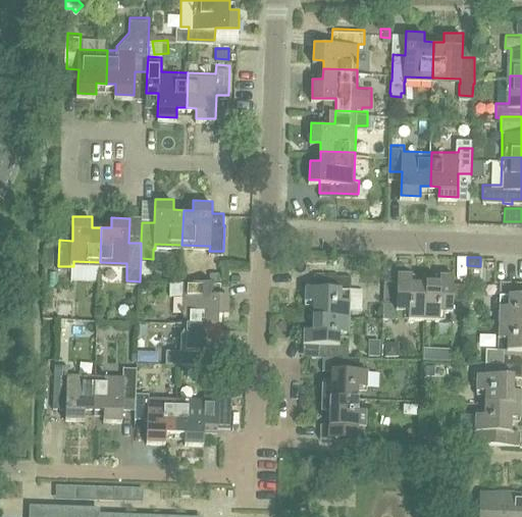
[(200,278),(212,279),(212,269),(200,269),(200,278)]
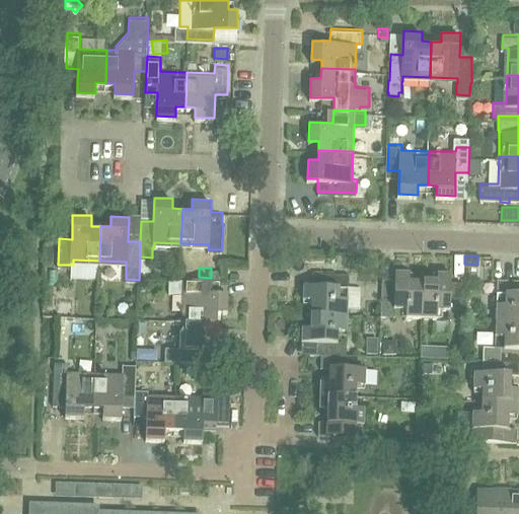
[(406,313),(423,314),(424,278),(410,278),(410,269),(395,268),(395,277),(383,277),(381,312),(395,313),(395,305),(406,305),(406,313)]
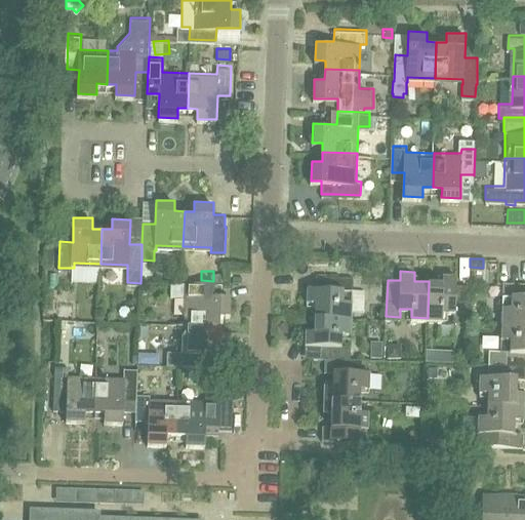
[(365,287),(353,287),(354,274),(316,273),(315,285),(307,285),(307,300),(315,300),(314,314),(352,315),(353,307),(364,307),(365,287)]
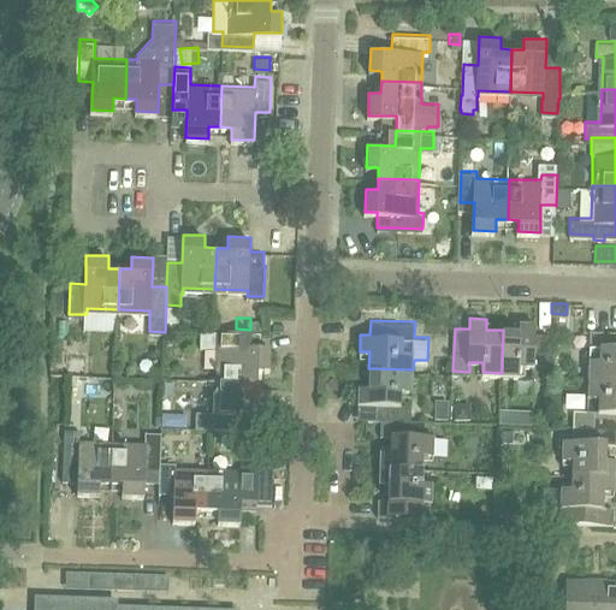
[(533,374),(545,374),(550,374),(551,332),(535,331),(535,321),(520,320),(519,331),(503,330),(502,373),(520,373),(521,363),(533,365),(533,374)]
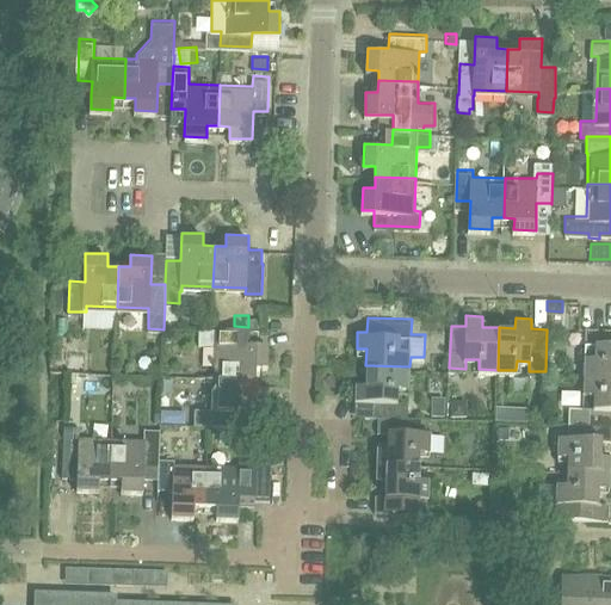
[(585,355),(585,374),(610,374),(610,326),(586,325),(586,343),(596,343),(596,355),(585,355)]
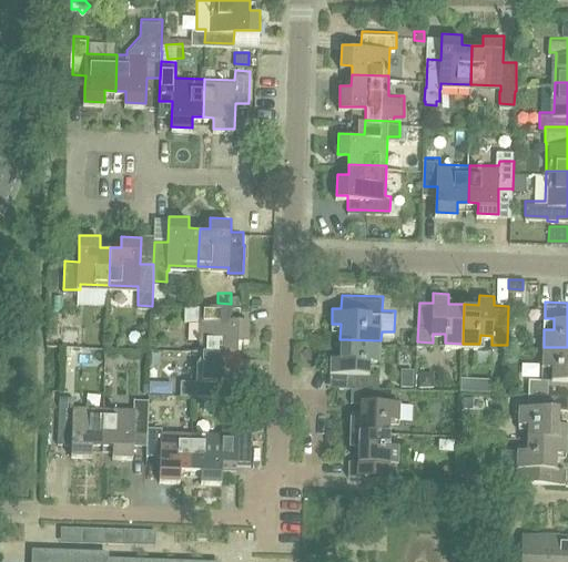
[(224,315),(224,312),(231,312),(231,304),(217,303),(196,303),(196,304),(184,303),(184,318),(202,318),(201,348),(239,349),(239,338),(250,339),(251,316),(224,315)]
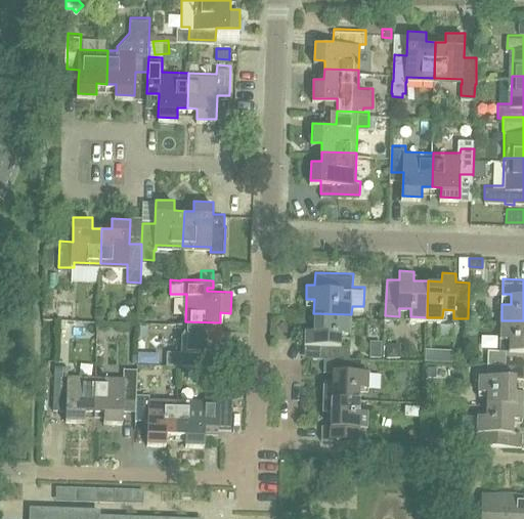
[(67,303),(84,303),(84,291),(67,290),(67,303)]
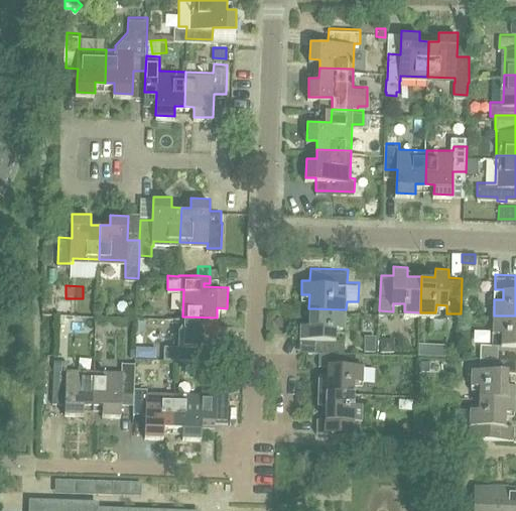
[(307,349),(318,349),(345,350),(345,337),(337,337),(337,326),(346,326),(346,309),(308,308),(308,323),(300,323),(299,336),(308,337),(307,349)]
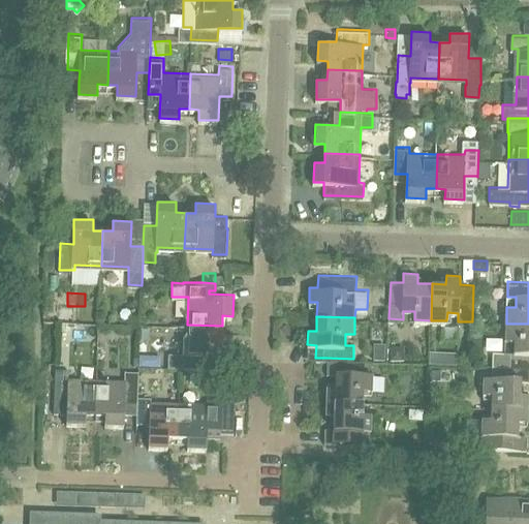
[(493,351),(493,364),(504,364),(528,365),(528,324),(506,324),(505,340),(505,351),(493,351)]
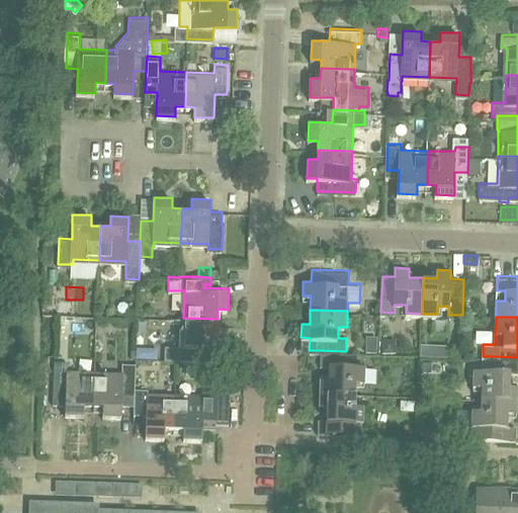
[(166,345),(165,358),(201,359),(202,347),(227,348),(227,329),(217,328),(218,319),(183,318),(182,345),(166,345)]
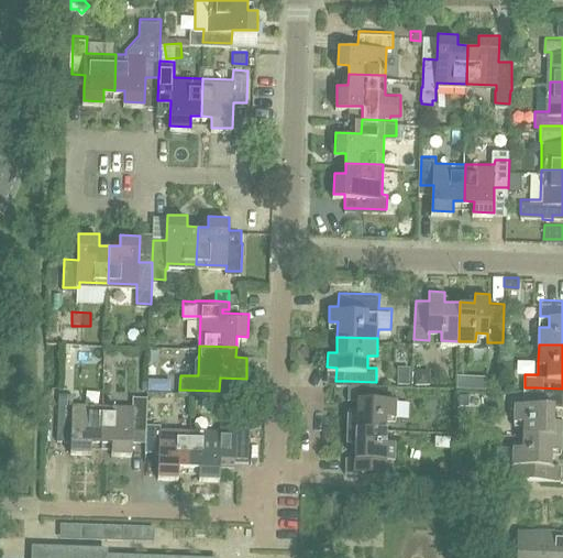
[(414,367),(414,382),(430,382),(429,365),(414,367)]
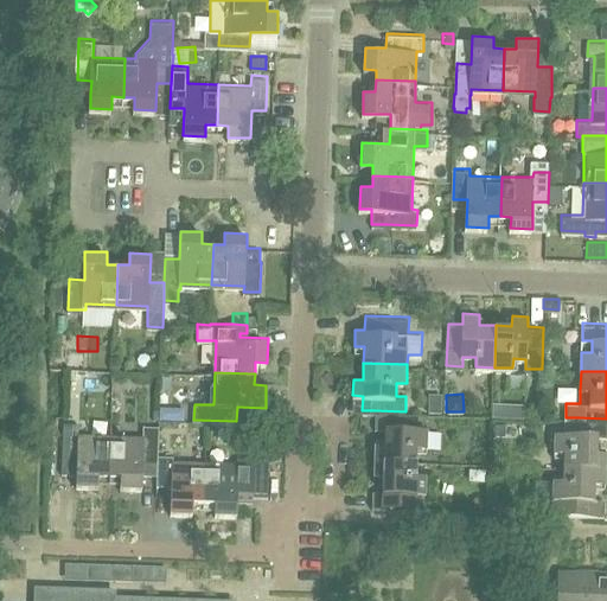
[(433,395),(428,403),(436,408),(441,400),(433,395)]
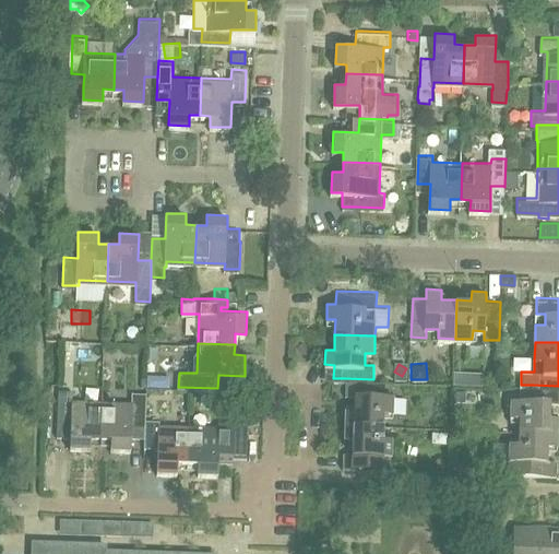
[(483,370),(453,369),(452,382),(482,384),(483,370)]
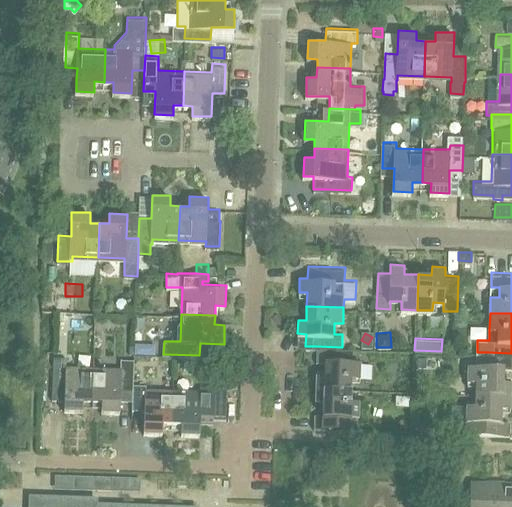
[(146,341),(134,340),(133,352),(146,352),(146,341)]
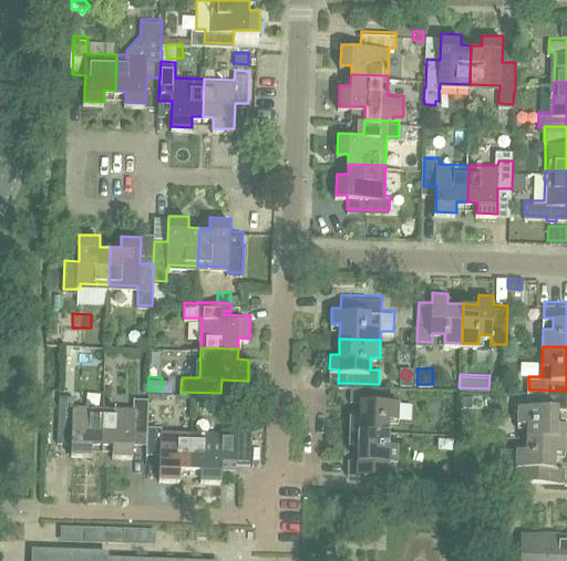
[(349,413),(349,427),(389,428),(390,416),(399,417),(400,398),(391,397),(391,384),(379,384),(350,383),(350,398),(359,398),(359,413),(349,413)]
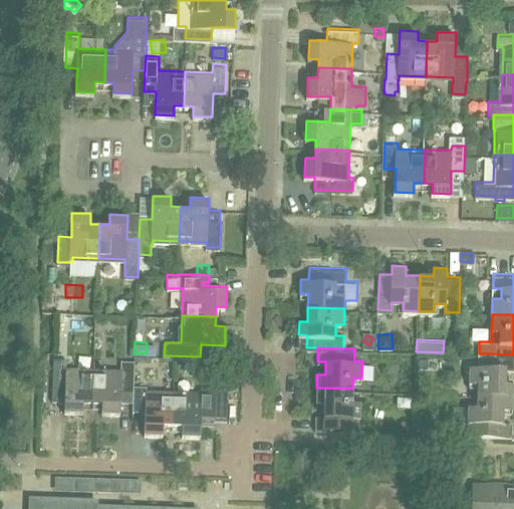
[(513,367),(513,354),(490,353),(479,353),(479,366),(470,365),(469,382),(478,383),(478,394),(513,395),(513,384),(513,382),(505,382),(506,368),(513,367)]
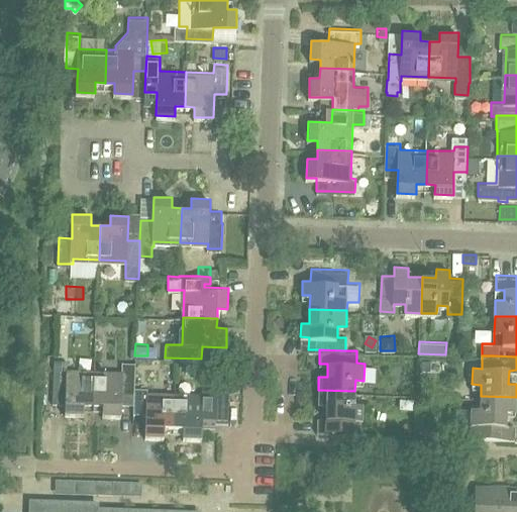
[(84,404),(93,404),(95,370),(68,369),(69,360),(55,359),(54,389),(66,390),(65,413),(84,414),(84,404)]
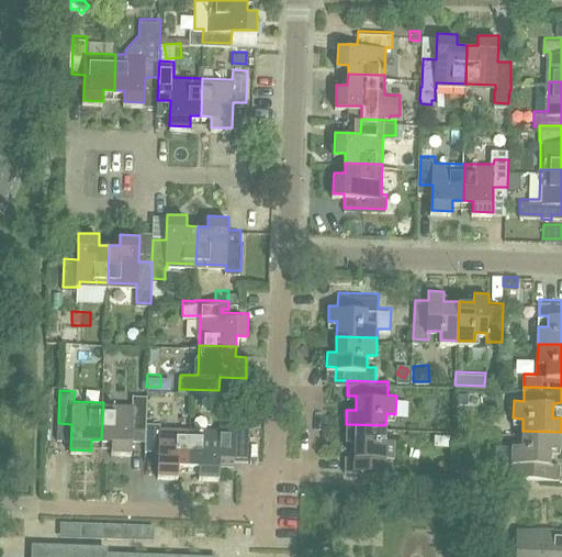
[(133,403),(103,402),(101,439),(112,439),(112,450),(132,452),(133,437),(146,437),(146,426),(146,421),(147,393),(133,392),(133,403)]
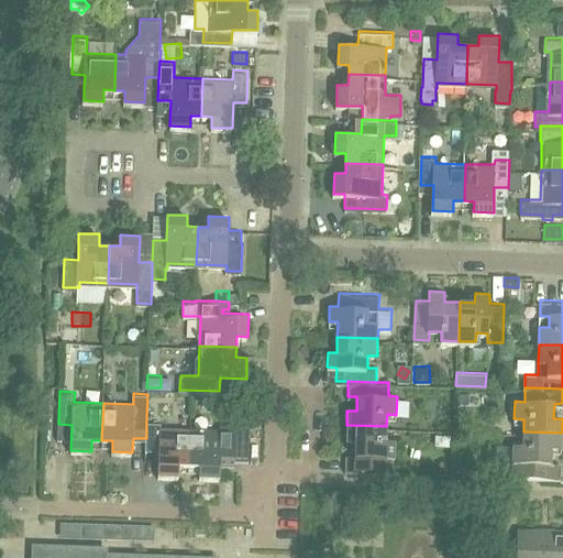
[(178,465),(189,466),(190,429),(162,428),(162,423),(146,422),(146,427),(146,438),(145,449),(159,450),(158,476),(178,477),(178,465)]
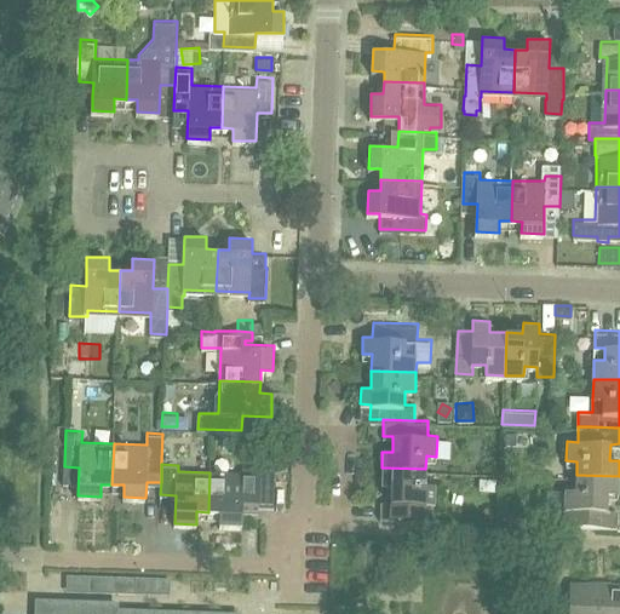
[(210,472),(208,512),(220,512),(219,526),(242,526),(242,509),(258,510),(258,505),(273,506),(274,468),(242,468),(242,474),(210,472)]
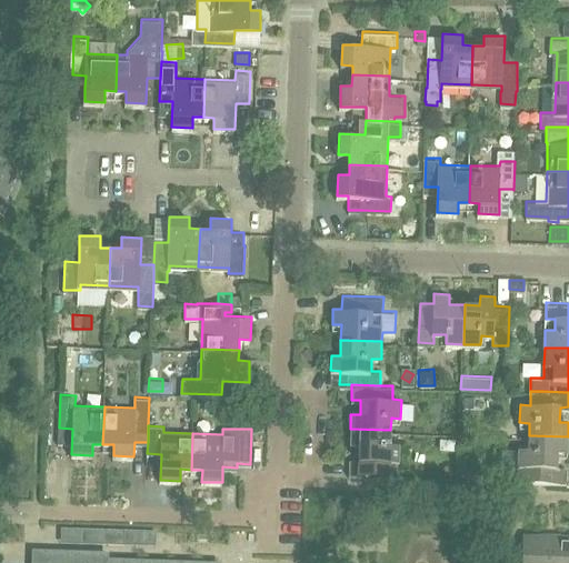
[(390,443),(390,430),(350,429),(349,442),(359,443),(358,459),(349,458),(348,473),(388,474),(389,461),(399,461),(399,443),(390,443)]
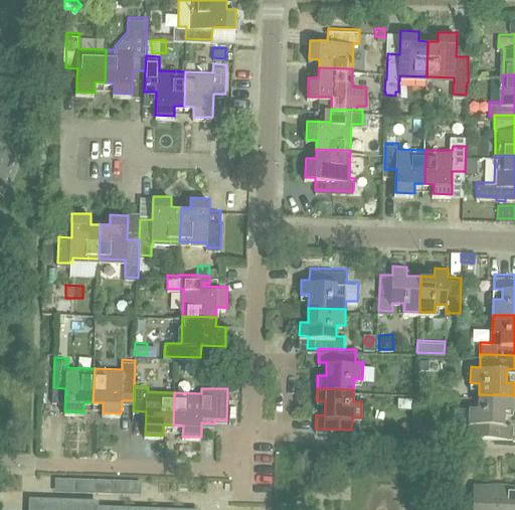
[(514,408),(514,395),(479,394),(478,405),(469,405),(469,422),(458,421),(458,434),(513,435),(514,422),(505,421),(505,408),(514,408)]
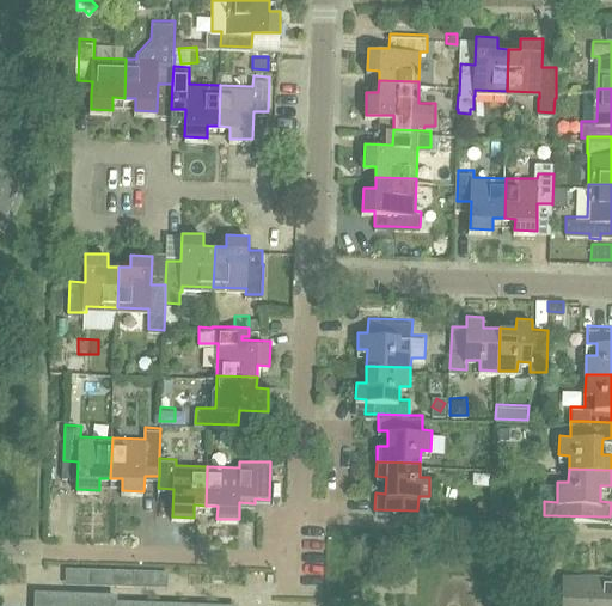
[(494,496),(494,513),(509,513),(509,496),(494,496)]
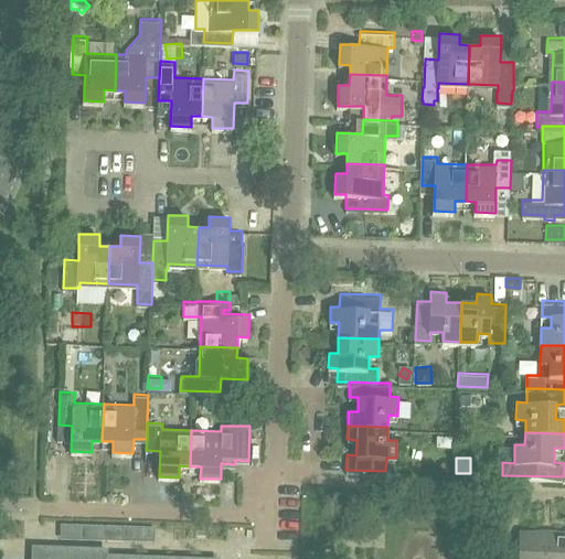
[(516,558),(544,558),(546,529),(519,528),(516,558)]
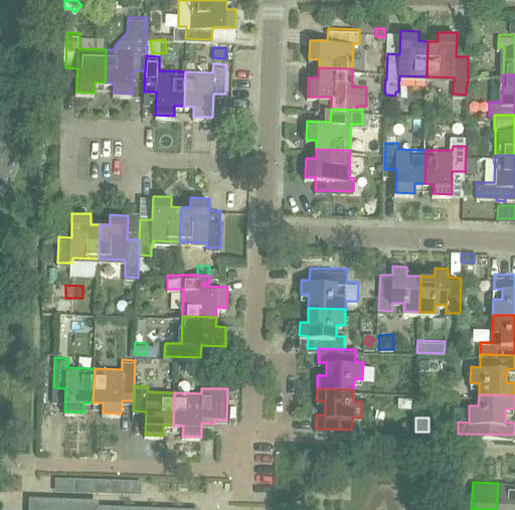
[(496,509),(514,509),(514,483),(498,483),(496,509)]
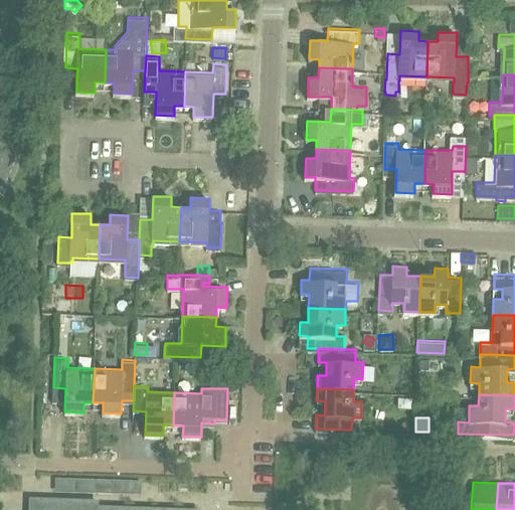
[(197,509),(197,508),(96,505),(96,499),(29,497),(28,509),(197,509)]
